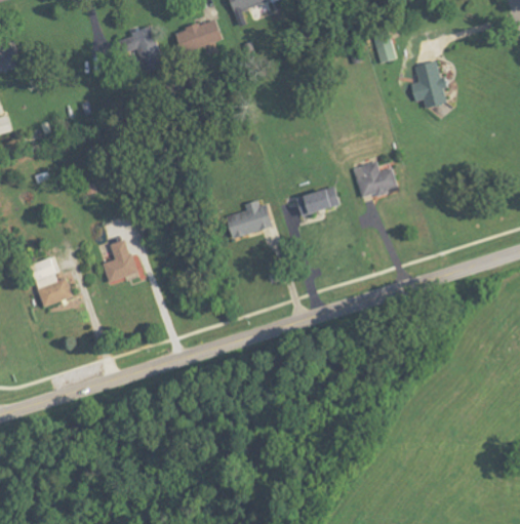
[(230,0),(234,11),(271,1),(271,0),(230,0)]
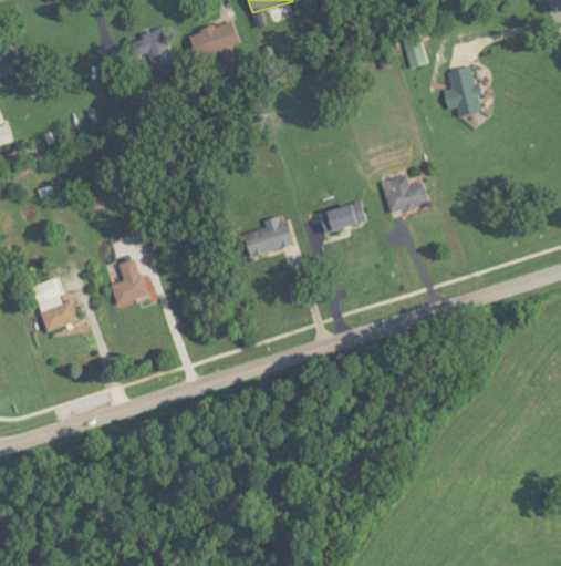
[(238,39),(228,19),(198,33),(208,53),(238,39)]
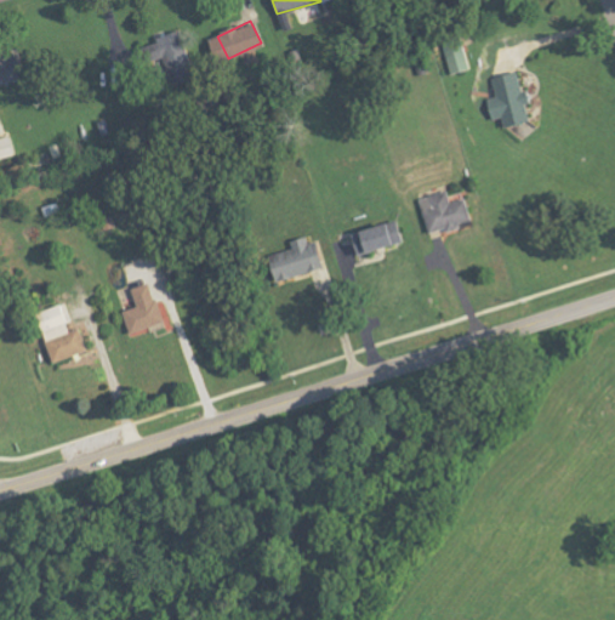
[(161,30),(155,47),(151,45),(144,63),(182,78),(193,47),(178,43),(180,38),(161,30)]
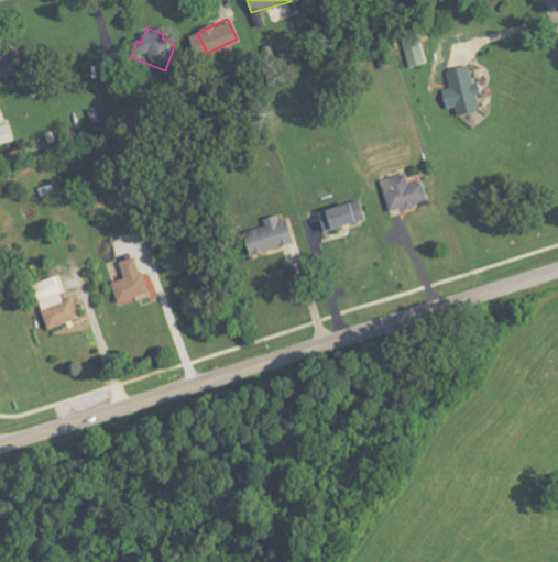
[(425,63),(418,33),(401,36),(407,67),(425,63)]
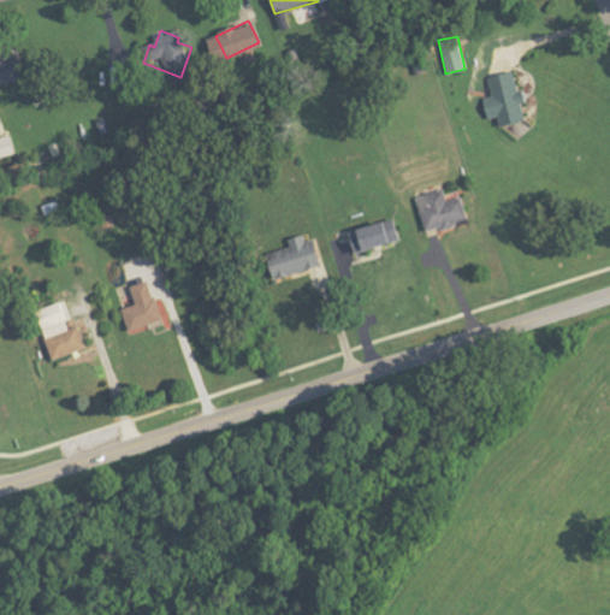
[(0,82),(25,75),(17,53),(1,59),(0,57),(0,82)]
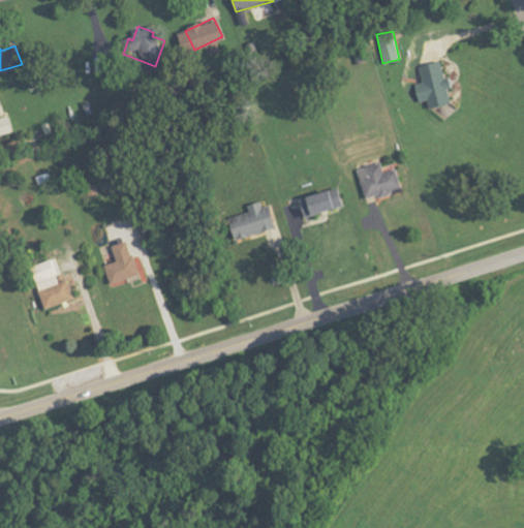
[(451,104),(448,88),(452,87),(451,76),(444,78),(441,61),(418,66),(421,83),(414,84),(418,102),(427,100),(429,109),(451,104)]
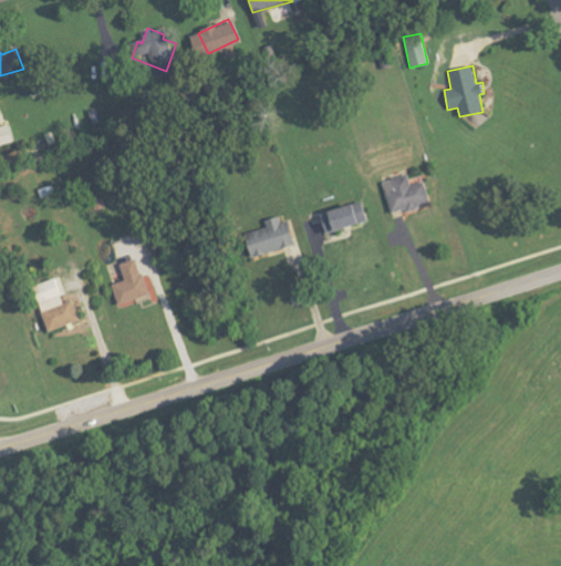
[(0,144),(12,141),(8,123),(0,125),(0,144)]
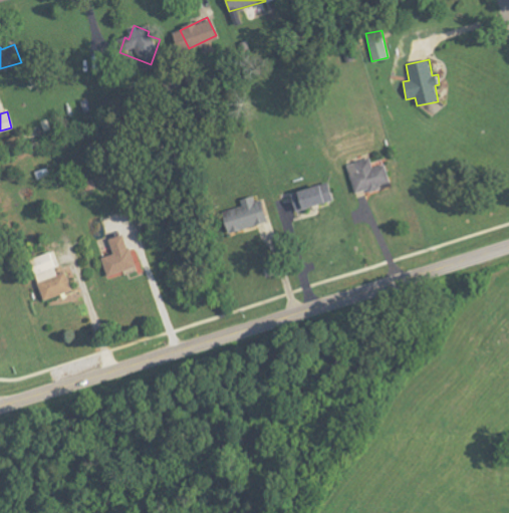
[(386,164),(372,167),(370,158),(345,164),(352,193),(368,190),(391,185),(386,164)]
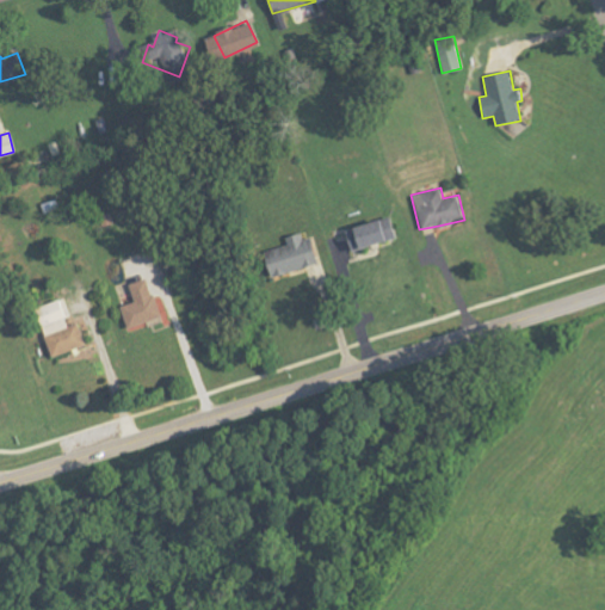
[(396,238),(389,216),(344,232),(351,252),(396,238)]
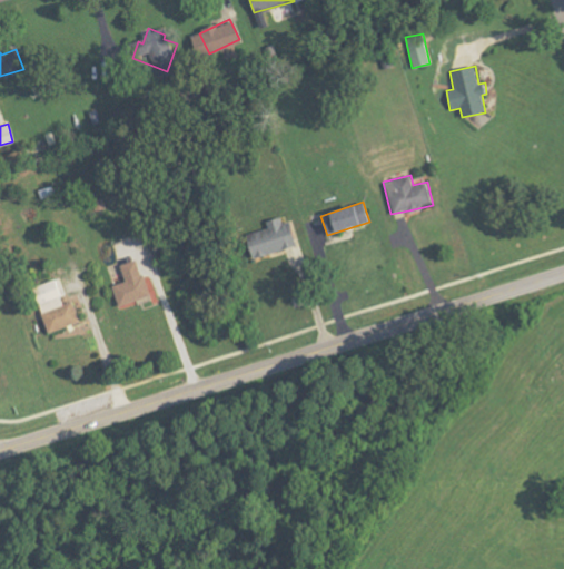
[(264,224),(265,228),(246,234),(253,257),(295,246),(287,217),(264,224)]
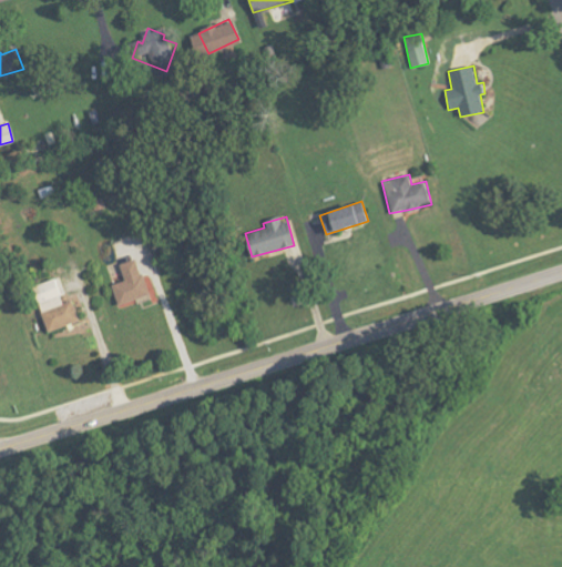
[(110,284),(115,304),(146,297),(138,259),(118,263),(122,281),(110,284)]
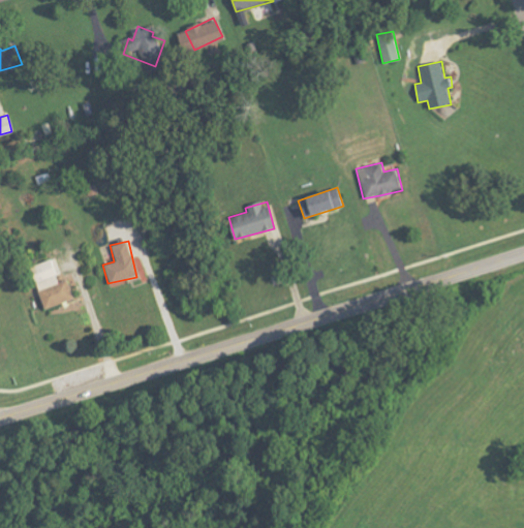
[(66,279),(59,282),(50,258),(29,267),(44,309),(73,299),(66,279)]
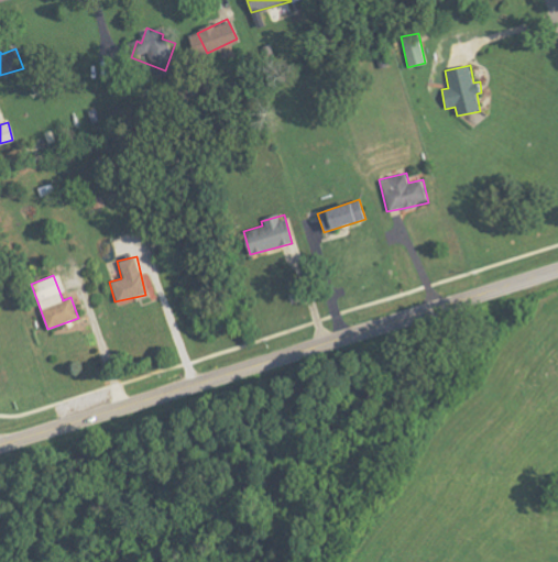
All buildings are outlined.
